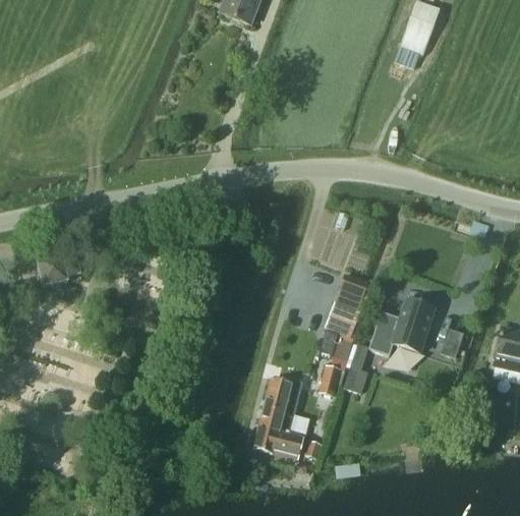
[(249,23),(258,0),(222,0),(218,11),(249,23)]
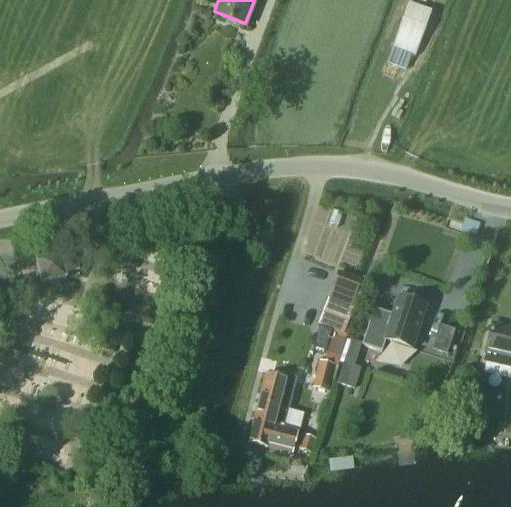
[(431,9),(409,1),(392,44),(415,53),(431,9)]
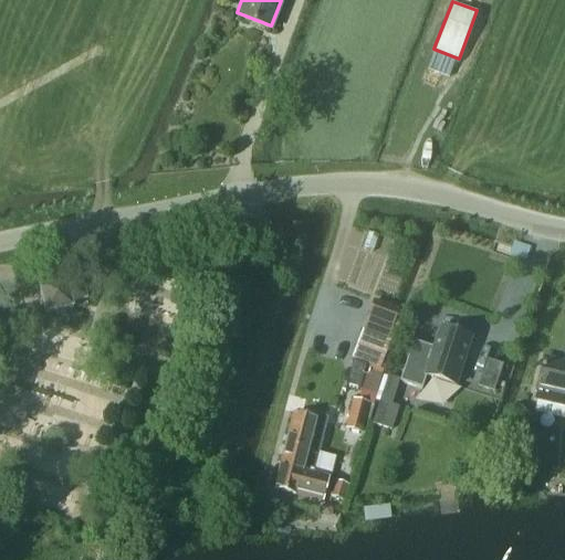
[(513,242),(510,250),(511,250),(514,252),(526,255),(531,244),(519,240),(515,239),(514,239),(513,242)]
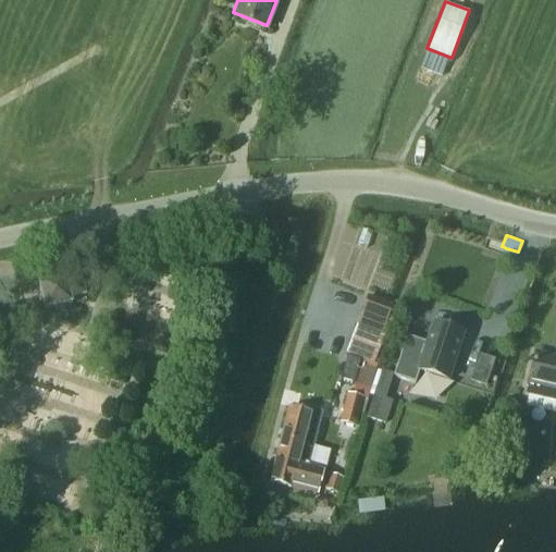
[(71,293),(86,291),(83,274),(68,278),(66,272),(38,278),(45,306),(73,299),(71,293)]
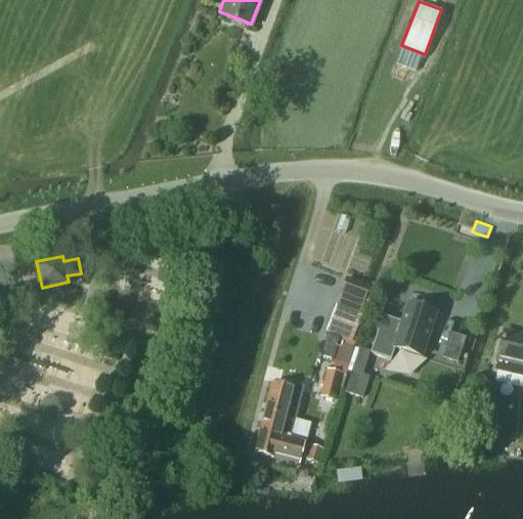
[(340,290),(363,298),(368,285),(345,275),(340,290)]
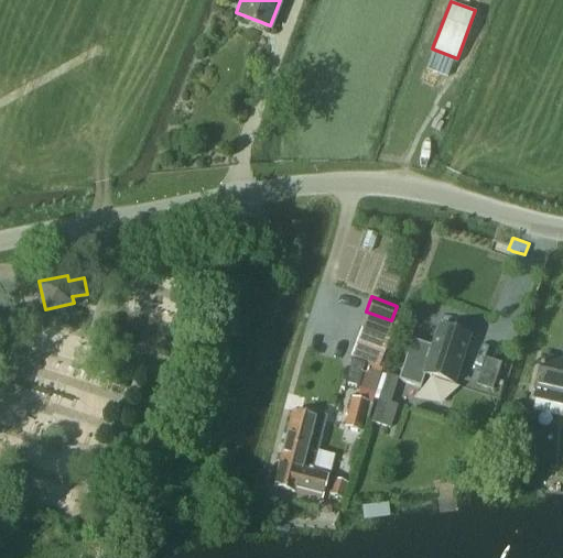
[(454,383),(469,334),(437,324),(431,343),(411,338),(399,376),(418,382),(421,373),(454,383)]
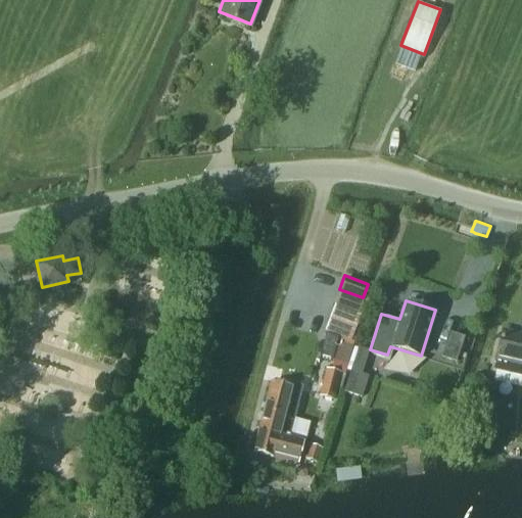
[(330,316),(325,329),(351,338),(356,326),(330,316)]
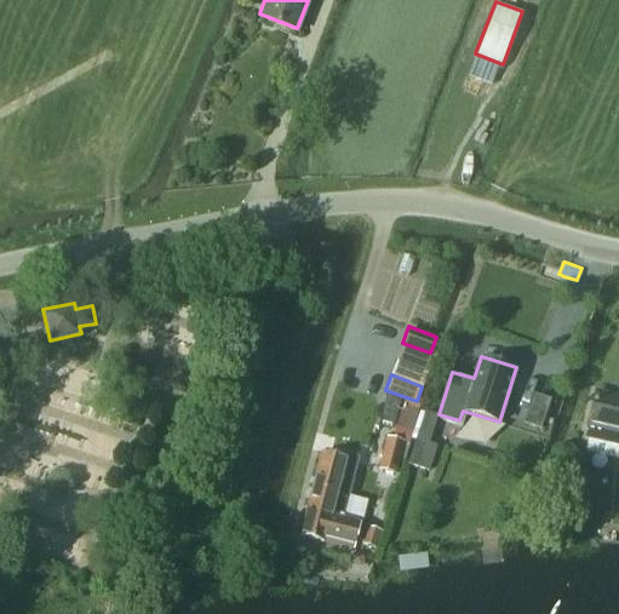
[(588,424),(585,436),(618,443),(618,394),(596,389),(588,424)]
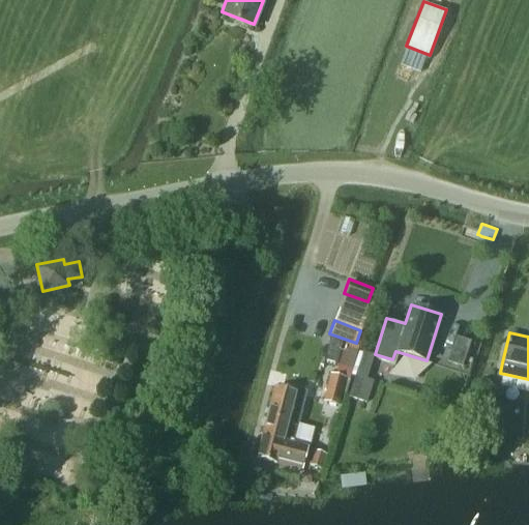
[(457,334),(448,359),(463,365),(471,339),(457,334)]
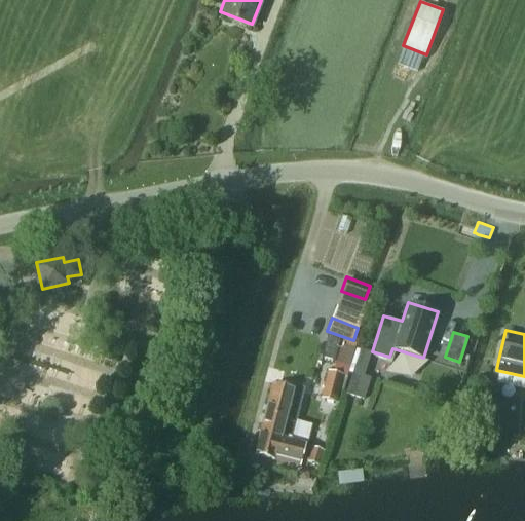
[(337,397),(343,373),(329,369),(323,393),(337,397)]
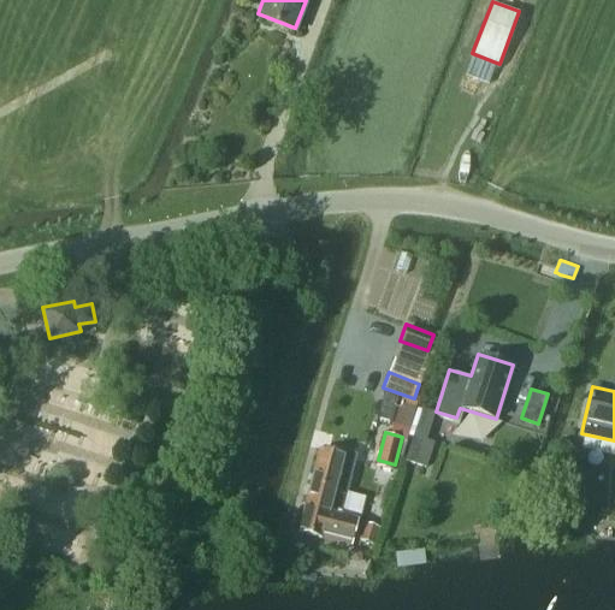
[(406,457),(426,465),(433,440),(426,438),(413,433),(406,457)]
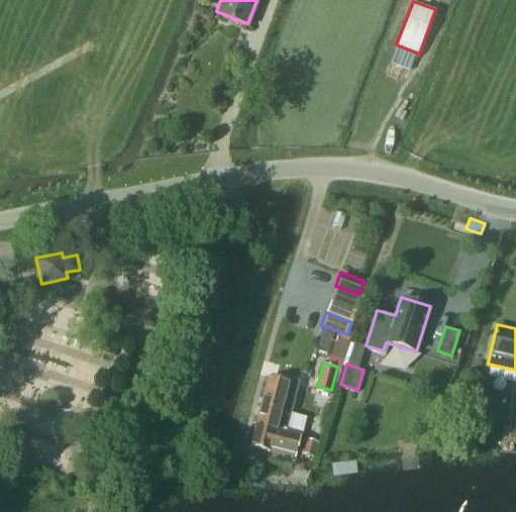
[(269,376),(258,418),(264,420),(263,424),(300,434),(286,430),(299,380),(274,373),(273,377),(269,376)]
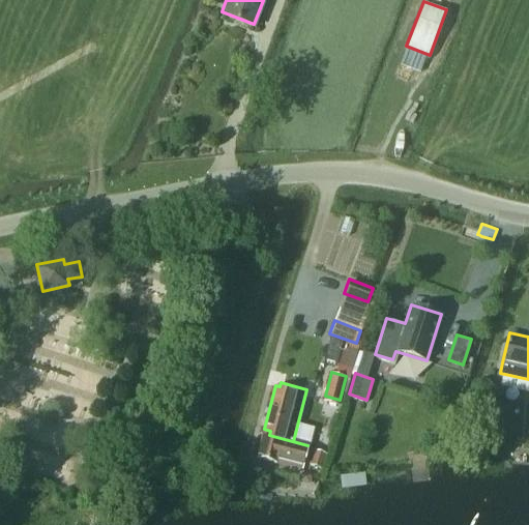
[(270,431),(264,429),(257,455),(302,466),(307,445),(269,435),(270,431)]
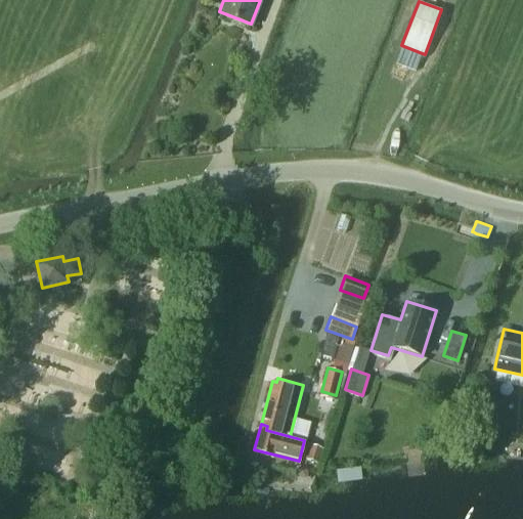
[(322,446),(310,443),(306,457),(318,460),(322,446)]
